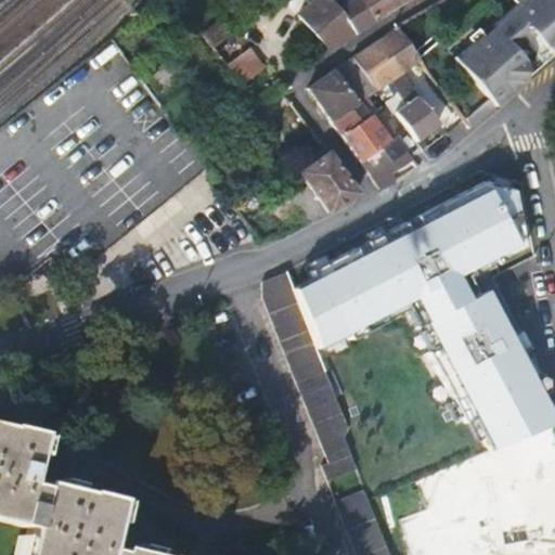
[(319,0),(302,13),(331,48),(352,30),(375,16),(361,0),(356,0),(343,9),(335,0),(319,0)]
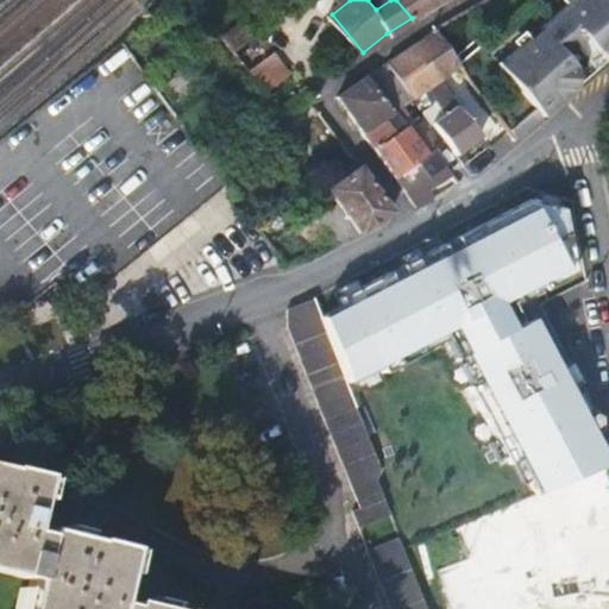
[(396,0),(412,18),(438,1),(439,0),(396,0)]
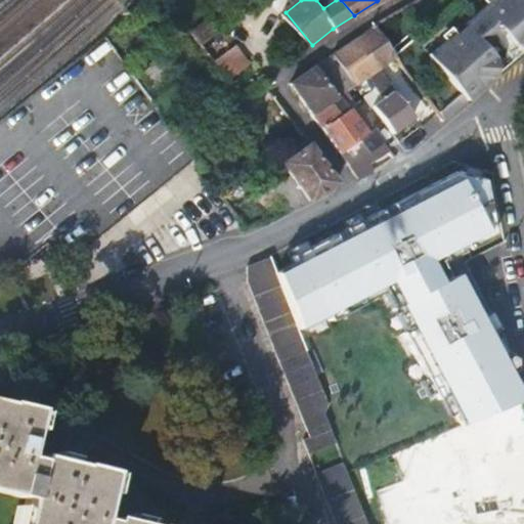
[(523,0),(500,0),(433,60),(469,102),(523,54),(523,0)]
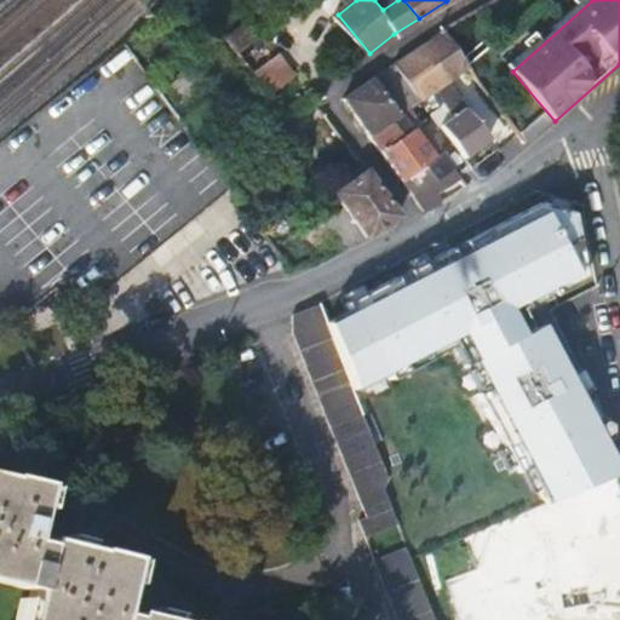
[(406,58),(432,93),(442,107),(451,115),(438,124),(453,143),(464,158),(489,136),(468,112),(446,85),(468,69),(442,34),(406,58)]
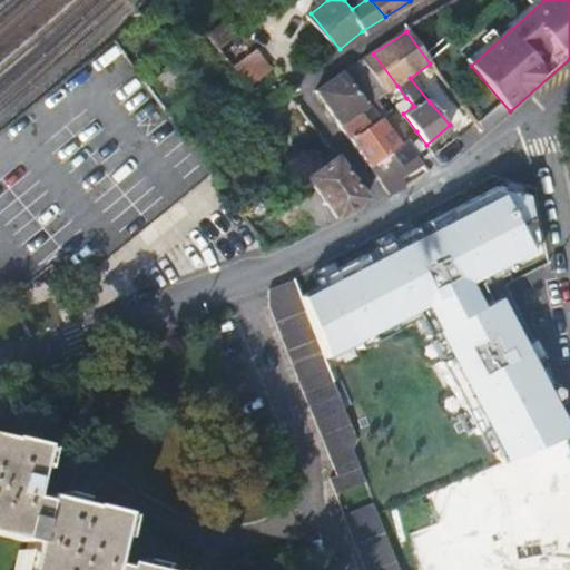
[(261,53),(237,71),(254,92),(277,75),(261,53)]
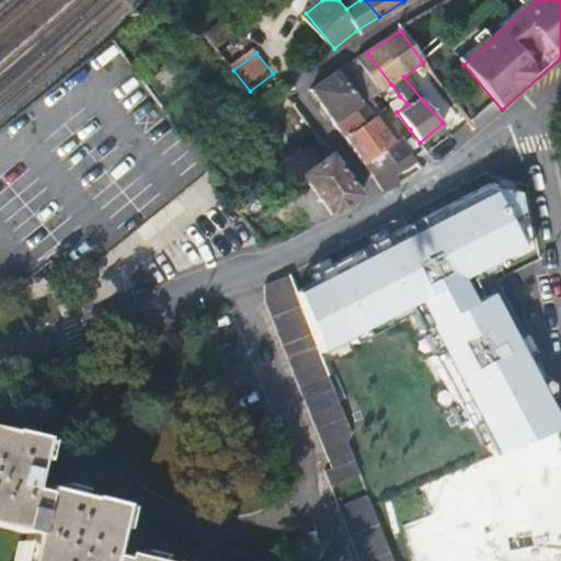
[(342,70),(313,89),(336,123),(369,100),(391,84),(367,53),(342,70)]
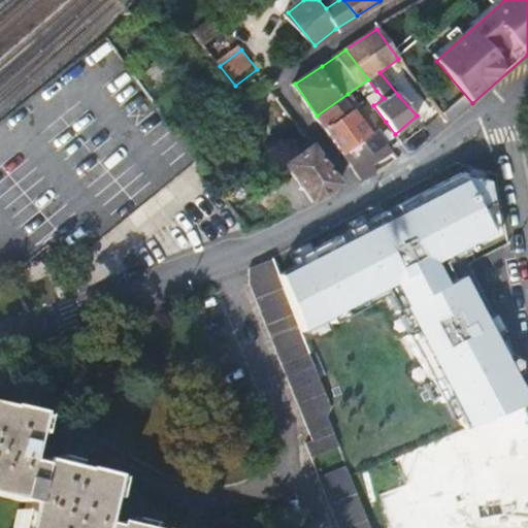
[(368,79),(348,94),(356,105),(376,91),(368,79)]
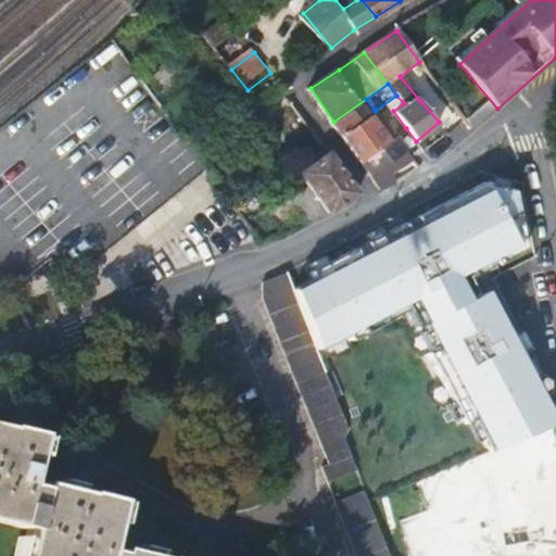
[(366,99),(333,122),(362,162),(394,137),(386,125),(375,111),(366,99)]
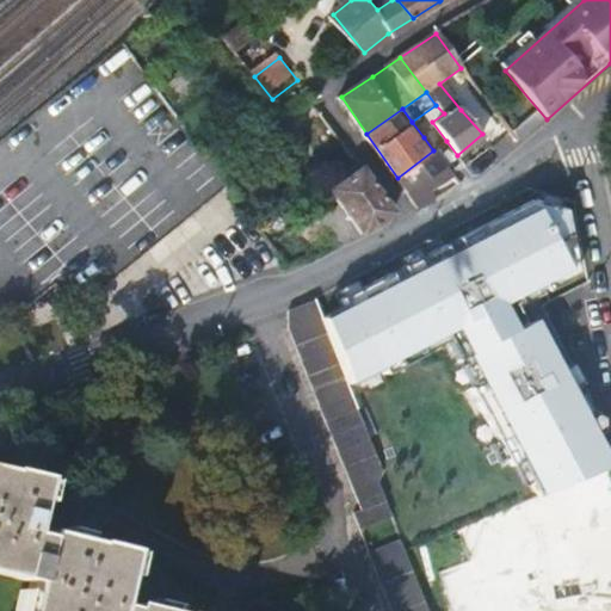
[(433,150),(397,178),(419,209),(431,204),(425,196),(454,176),(433,150)]
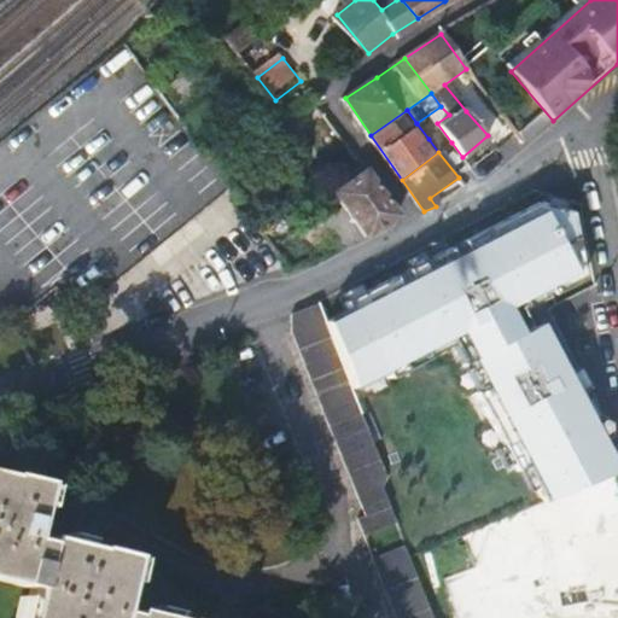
[(331,196),(343,211),(363,239),(398,217),(366,170),(331,196)]
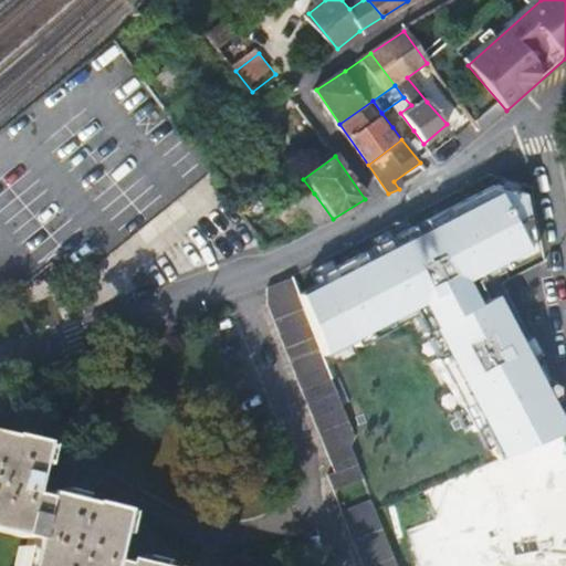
[(318,289),(299,297),(323,357),(352,342),(355,348),(389,329),(386,323),(418,306),(432,334),(443,355),(435,359),(471,429),(480,423),(500,459),(565,432),(541,383),(542,381),(519,338),(517,339),(496,300),(484,305),(478,310),(465,286),(502,266),(504,272),(533,258),(523,199),(493,189),(423,226),(428,232),(416,239),(411,231),(383,247),(386,254),(375,260),(370,252),(315,281),(318,289)]
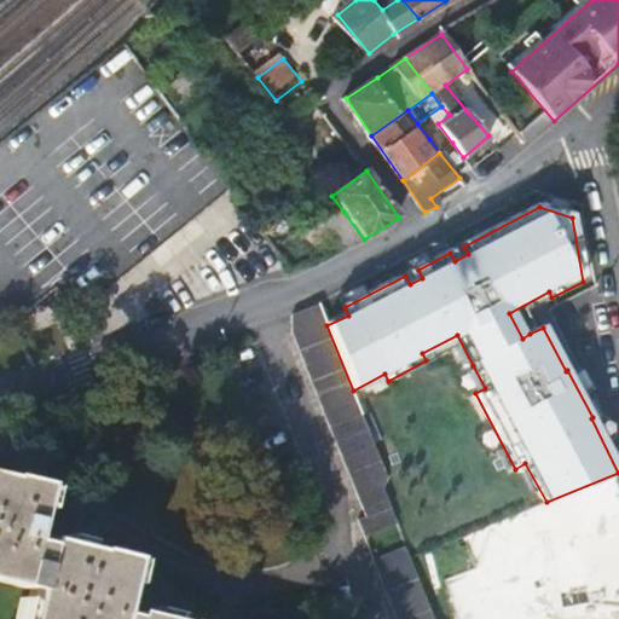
[(320,227),(337,252),(353,244),(364,239),(343,212),(320,227)]
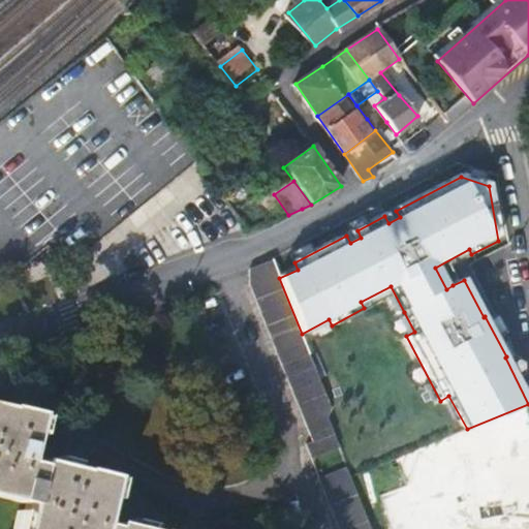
[(400,217),(396,211),(384,216),(389,223),(400,217)]
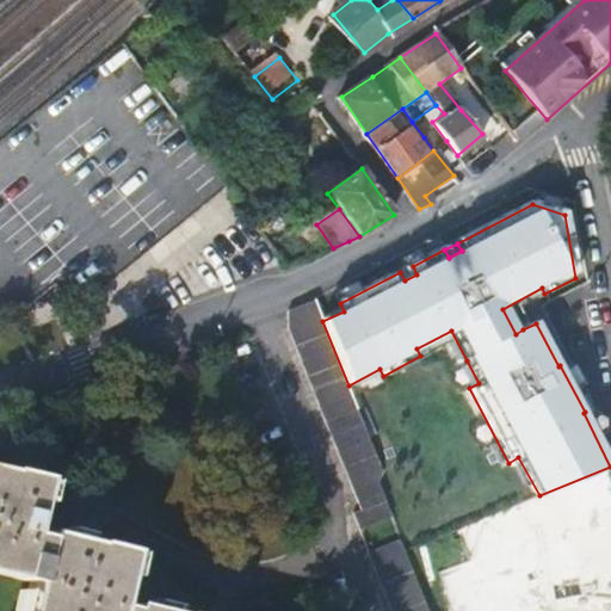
[(417,275),(413,266),(400,272),(405,281),(417,275)]
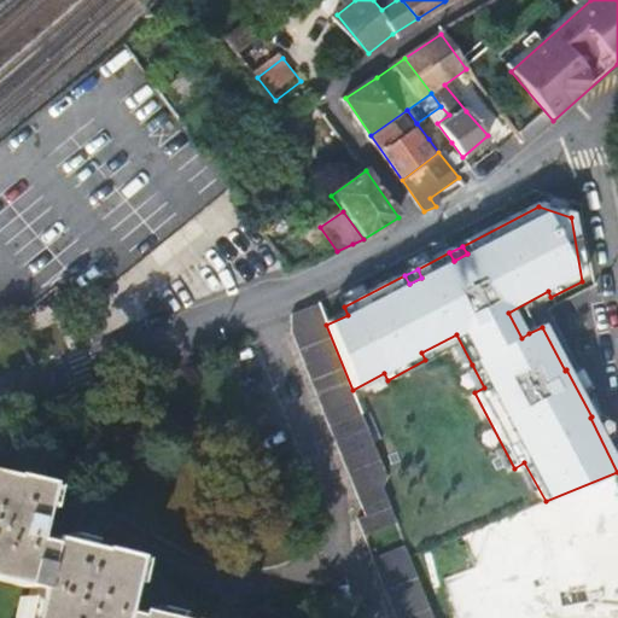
[(522,338),(529,333),(519,315),(551,297),(548,291),(508,313),(522,338)]
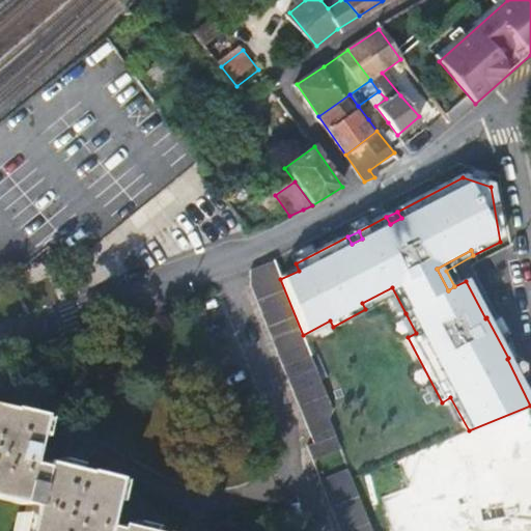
[(251,290),(314,447),(309,449),(314,465),(342,454),(329,421),(332,404),(331,403),(303,335),(280,279),(274,263),(251,272),(251,290)]
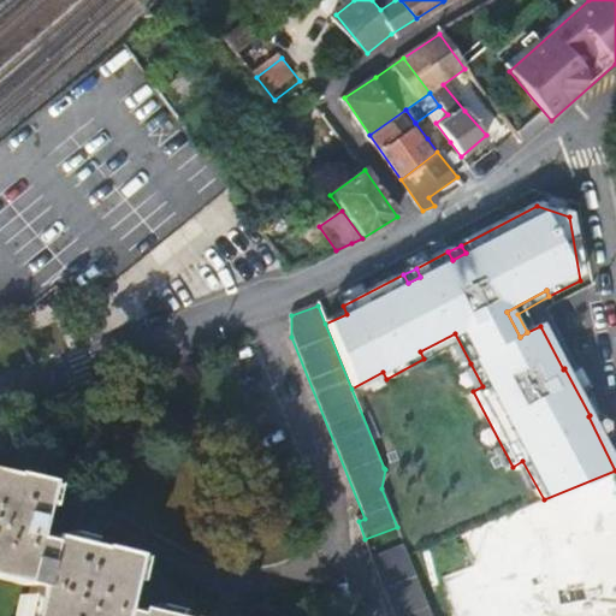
[(463,368),(471,363),(455,333),(420,351),(424,359),(450,344),(463,368)]
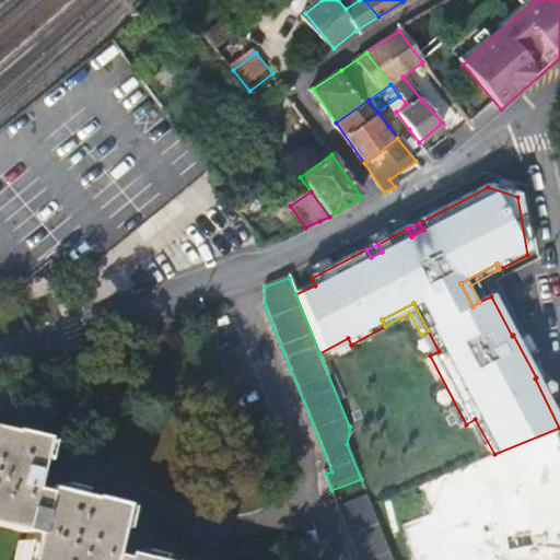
[(174,559),(163,557),(162,559),(161,559),(118,549),(117,555),(103,550),(117,500),(85,492),(84,494),(26,480),(37,433),(4,424),(3,428),(0,426),(0,520),(26,526),(18,559),(174,559)]
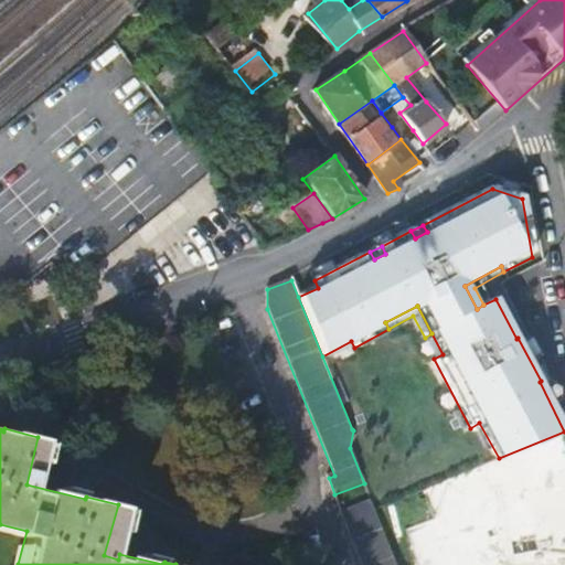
[(540,473),(483,483),(499,564),(554,554),(540,473)]
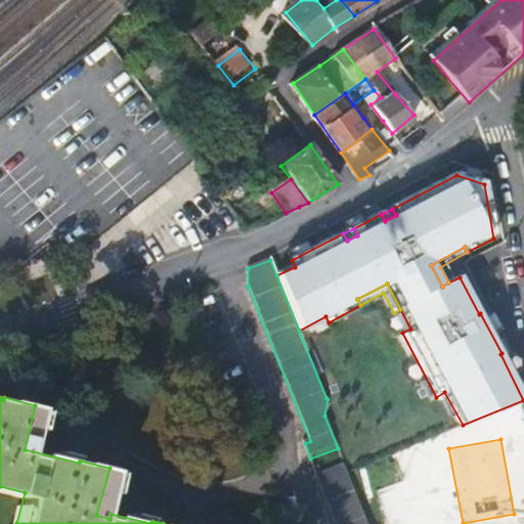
[(316,479),(334,523),(366,523),(364,519),(345,468),(316,479)]
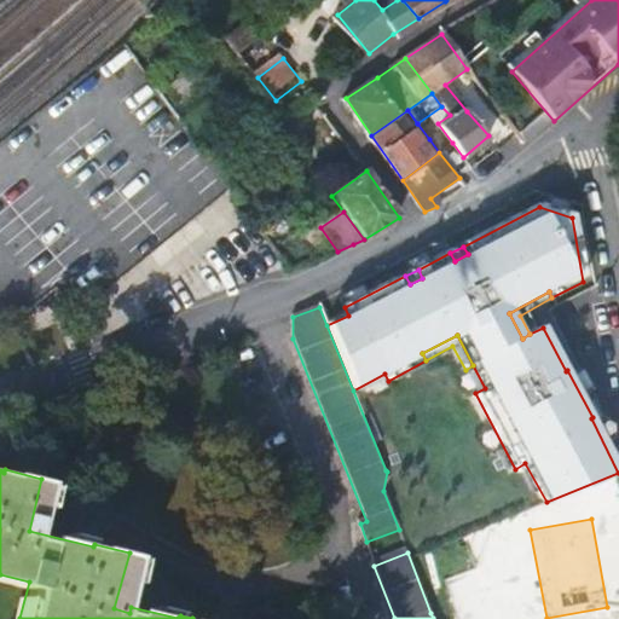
[(431,613),(433,618),(452,618),(447,606),(431,613)]
